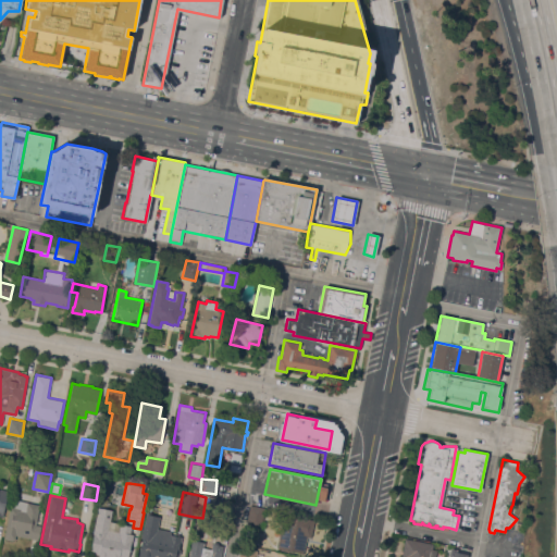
[(223,502),(230,503),(226,520),(207,517),(210,497),(223,500),(223,502)]
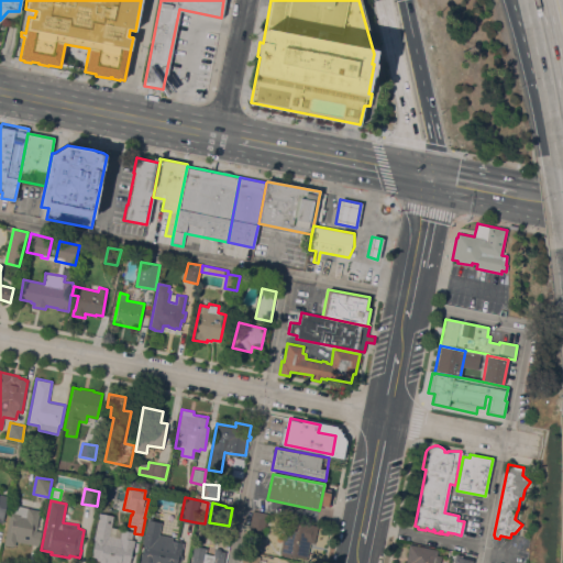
[(36,530),(42,531),(39,544),(17,540),(15,545),(13,544),(13,547),(6,544),(6,543),(4,543),(10,512),(9,512),(11,504),(40,509),(36,530)]
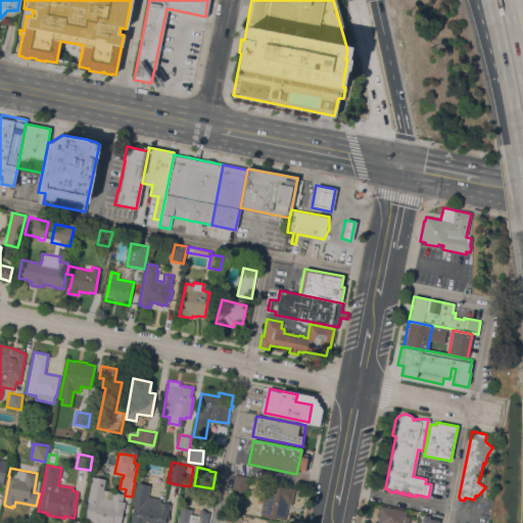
[(235,475),(248,478),(244,496),(231,493),(235,475)]
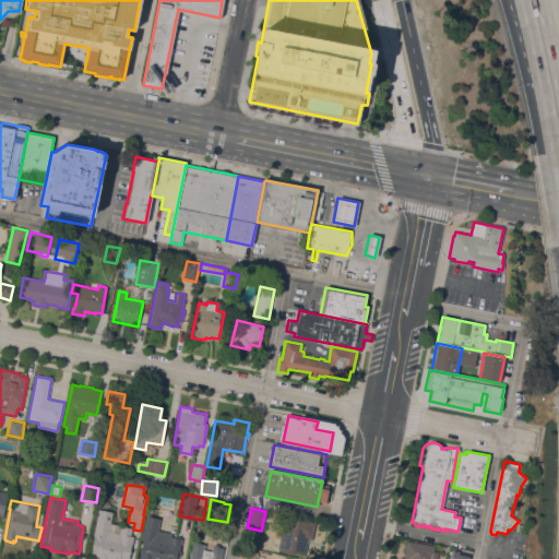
[(98,509),(113,511),(110,522),(121,524),(121,525),(132,527),(131,535),(134,536),(132,546),(131,545),(128,558),(98,558),(99,556),(91,555),(94,535),(93,535),(98,509)]
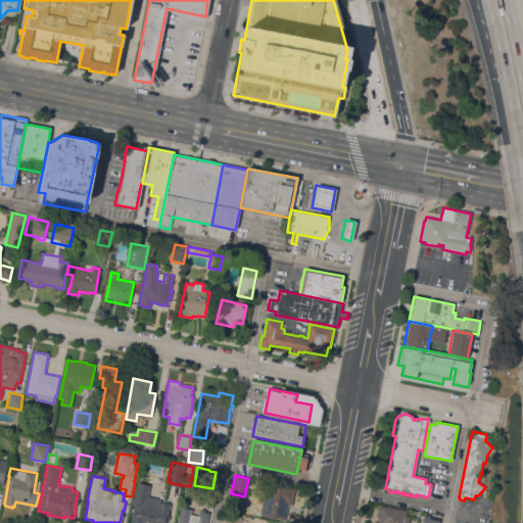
[(130,522),(133,505),(132,505),(134,493),(135,493),(138,480),(141,481),(141,482),(150,484),(148,495),(160,498),(160,502),(171,504),(169,515),(170,516),(169,520),(168,521),(164,521),(163,522),(130,522)]
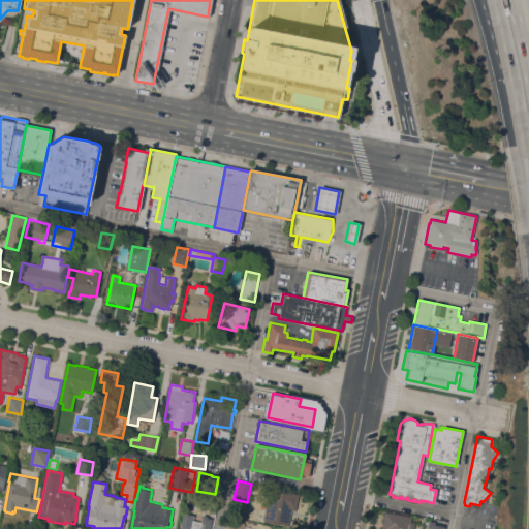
[(269,488),(293,493),(299,494),(296,509),(294,509),(294,510),(291,509),(288,526),(285,525),(285,523),(274,521),(273,523),(267,522),(267,520),(263,520),(269,488)]
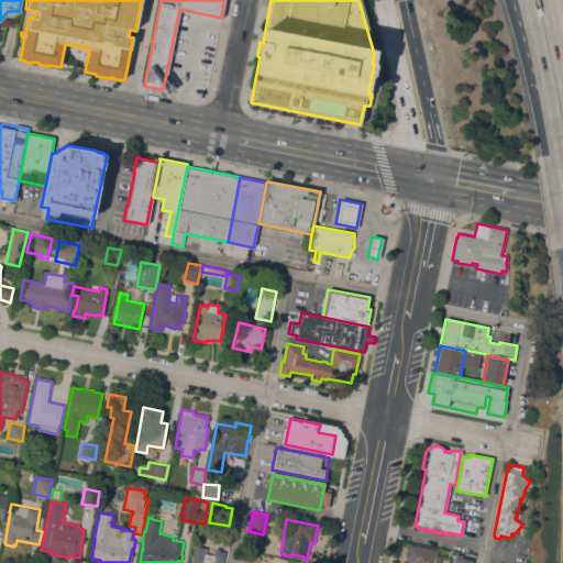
[(280,523),(279,532),(271,530),(272,521),(280,523)]
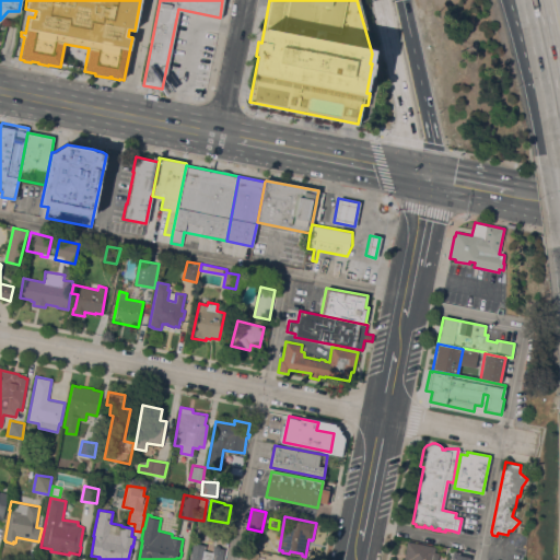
[(196,543),(196,540),(202,543),(202,544),(206,545),(205,550),(212,551),(213,545),(225,547),(222,559),(189,559),(193,543),(196,543)]
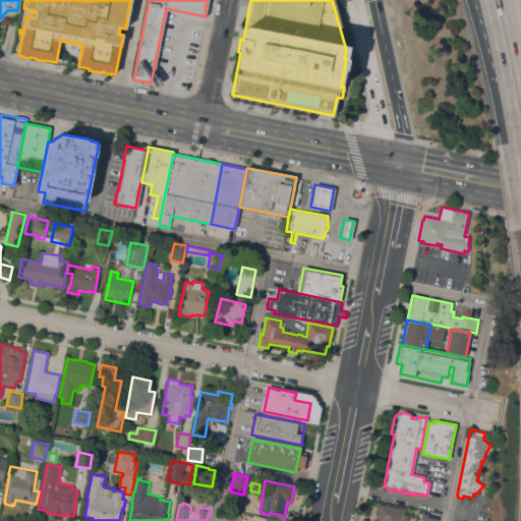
[(405,509),(404,514),(408,515),(406,520),(380,520),(375,520),(379,504),(405,509)]
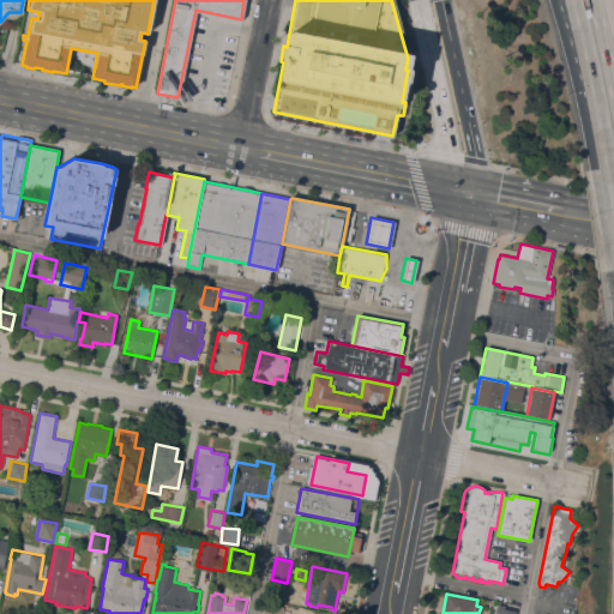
[(264,613),(266,602),(284,607),(283,609),(290,611),(289,613),(264,613)]
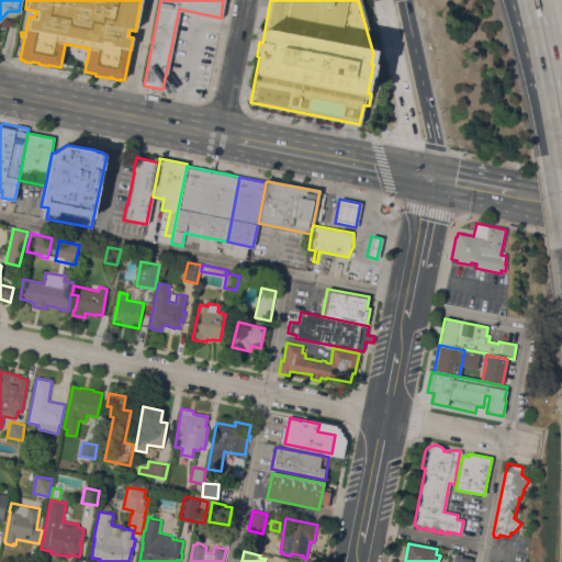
[(454,561),(457,551),(472,554),(470,561),(454,561)]
